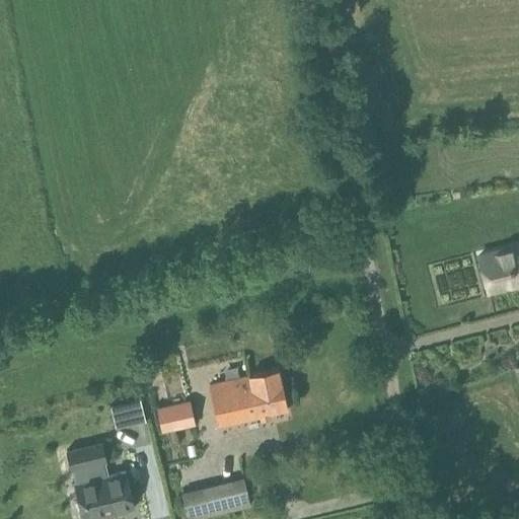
[(518,244),(477,256),(488,292),(518,283),(518,244)]
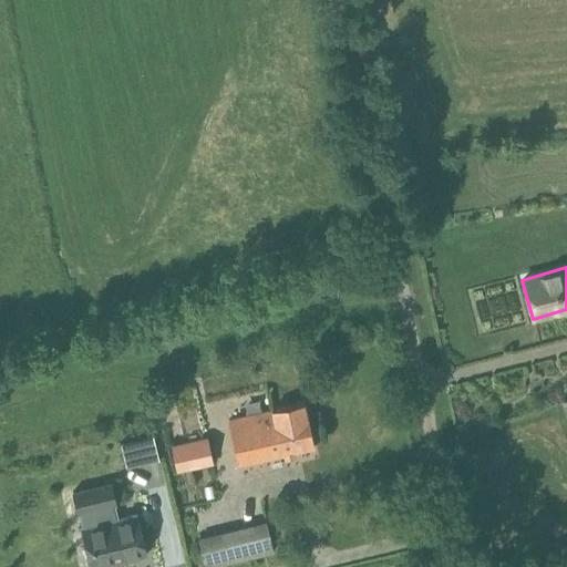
[(313,450),(303,403),(228,420),(238,466),(313,450)]
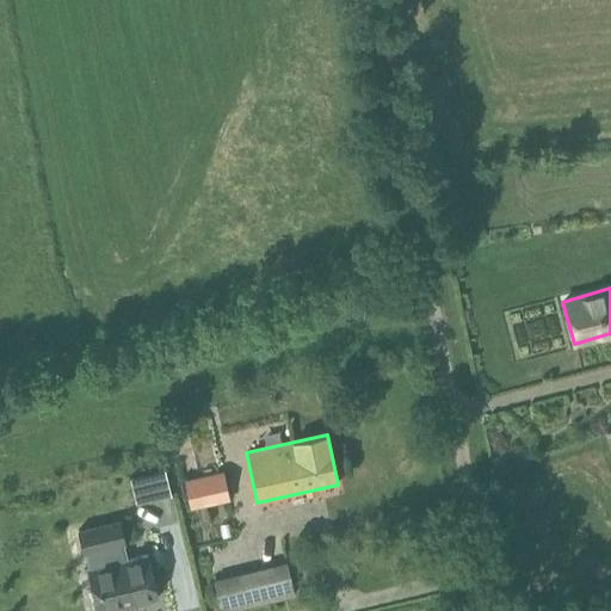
[(229,500),(223,471),(186,480),(192,508),(229,500)]
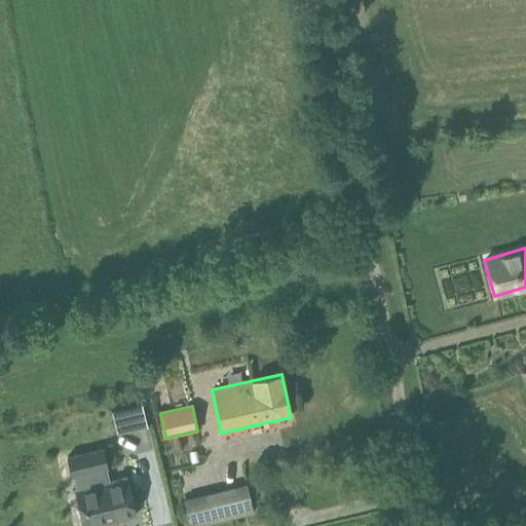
[(127,430),(122,409),(112,411),(117,433),(127,430)]
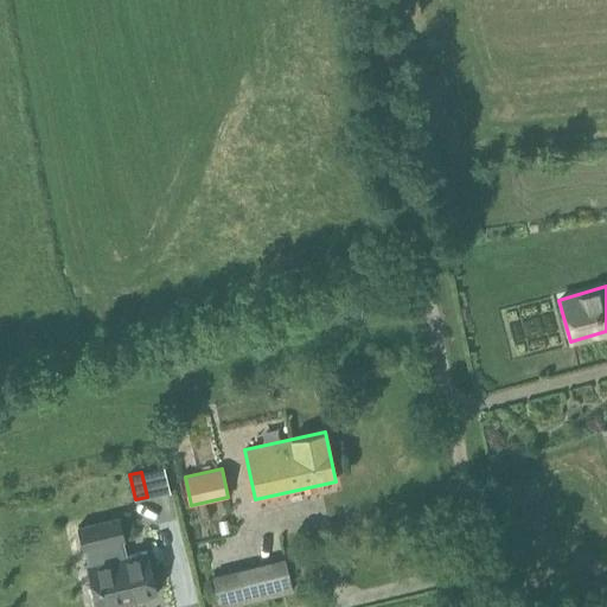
[(136,600),(158,595),(147,551),(126,556),(122,541),(125,540),(119,517),(78,526),(84,549),(85,549),(89,566),(88,566),(97,606),(106,606),(120,604),(120,606),(126,606),(138,605),(136,600)]
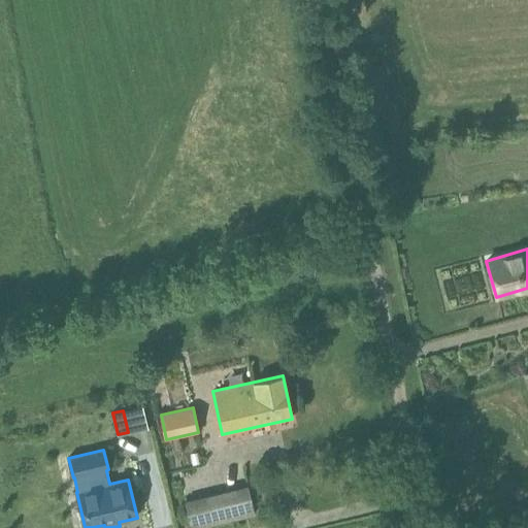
[(241,482),(175,498),(183,527),(190,527),(250,513),(241,482)]
